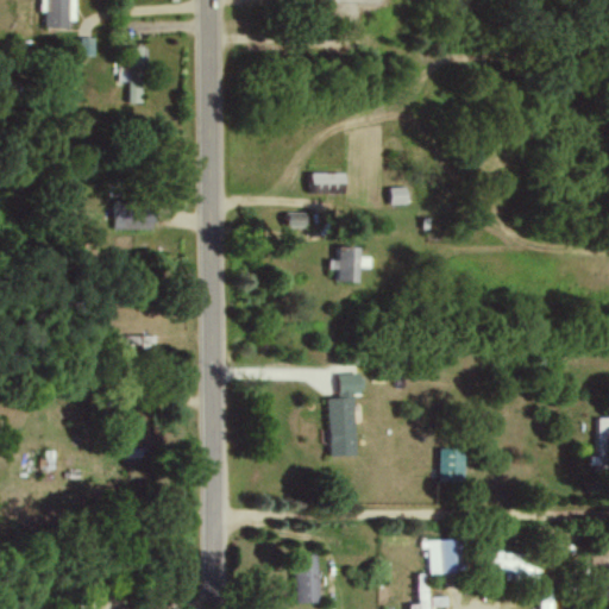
[(43,0),(42,25),(71,26),(73,0),(43,0)]
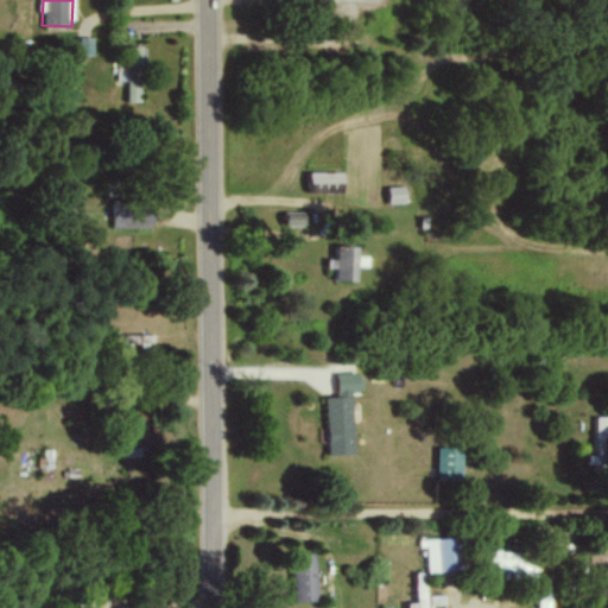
[(78,54),(93,54),(93,37),(78,37),(78,54)]
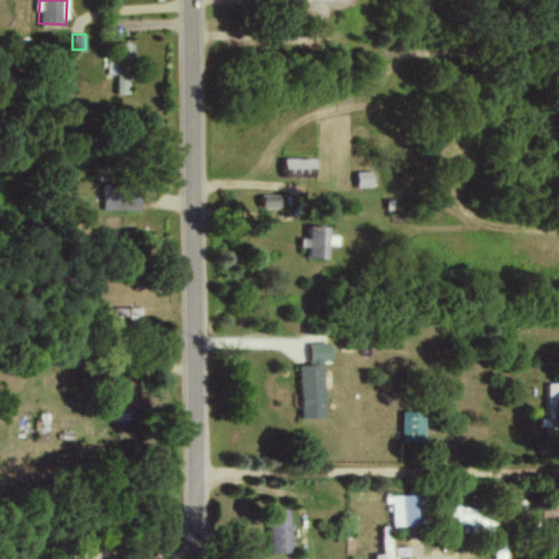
[(131,93),(132,43),(115,42),(114,61),(107,61),(107,73),(117,73),(116,93),(131,93)]
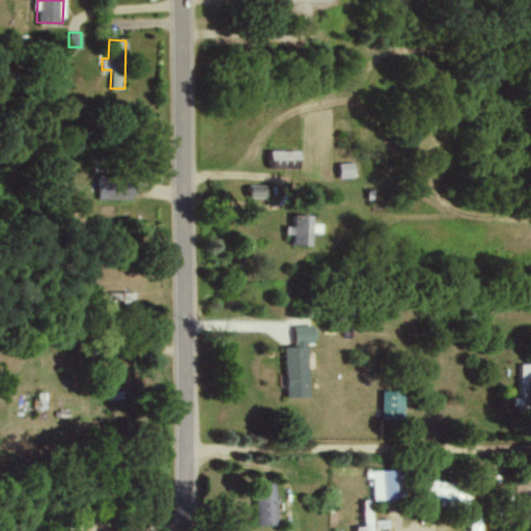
[(299,149),(271,150),(271,160),(299,159),(299,149)]
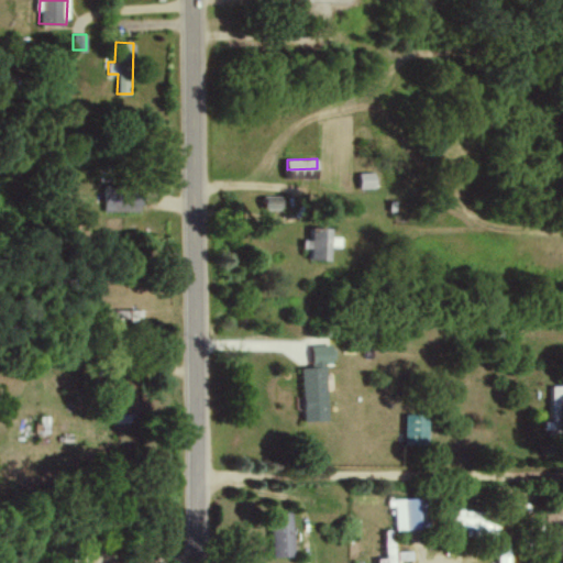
[(375,187),(375,172),(360,173),(360,188),(375,187)]
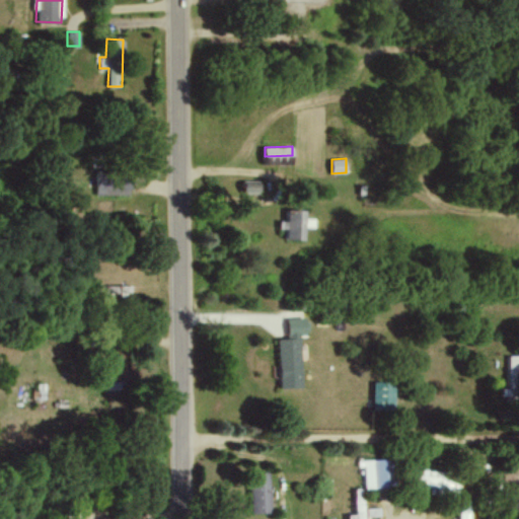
[(95,194),(132,195),(132,171),(95,170),(95,194)]
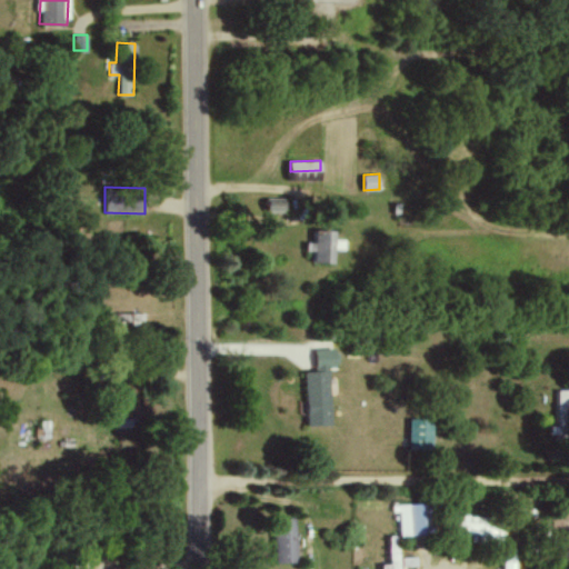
[(306,251),(315,251),(313,262),(333,263),(336,230),(315,229),(315,242),(307,242),(306,251)]
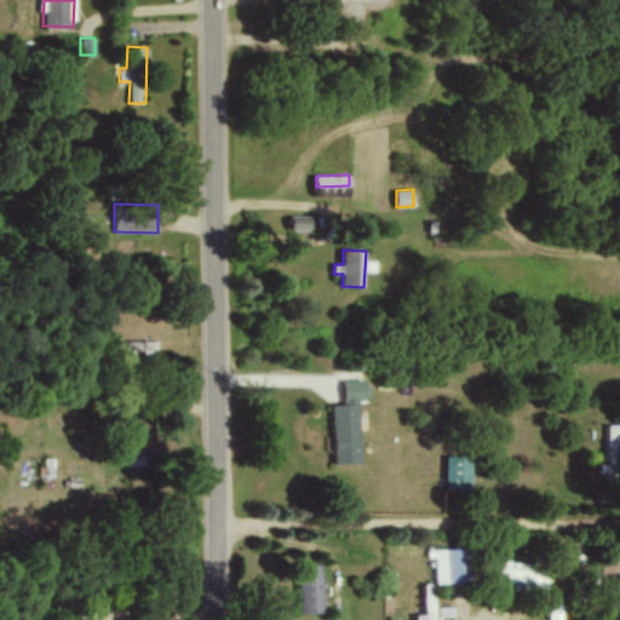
[(334,461),(362,461),(360,400),(367,400),(366,378),(343,379),(344,405),(333,405),(334,461)]
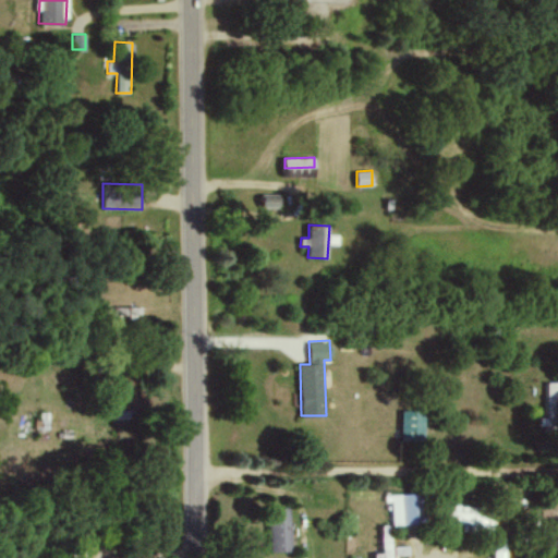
[(557,383),(557,381),(545,381),(544,424),(557,424),(557,383)]
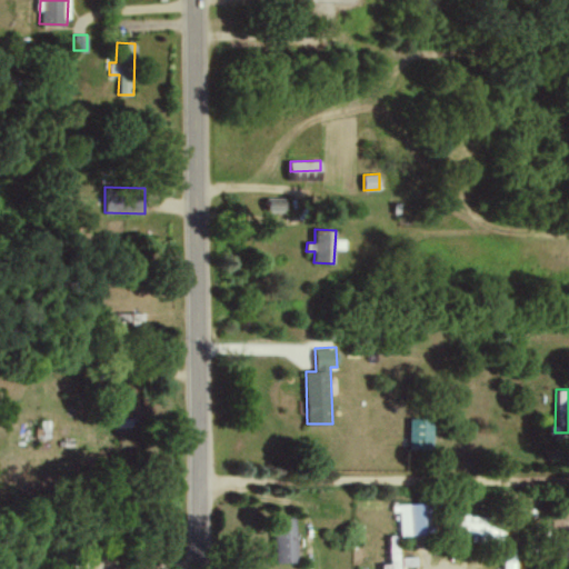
[(409,418),(408,448),(432,449),(433,418),(409,418)]
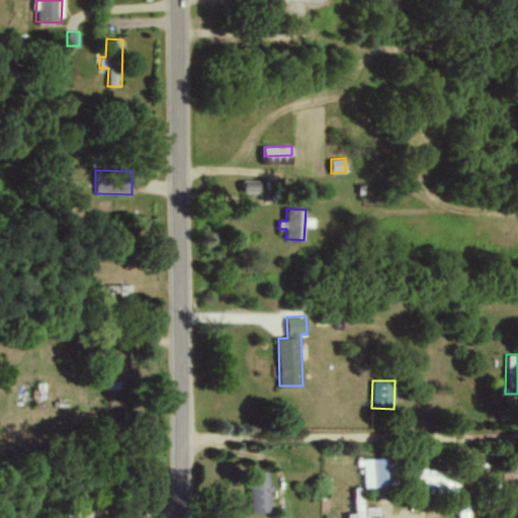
[(394,456),(361,457),(362,486),(395,485),(394,456)]
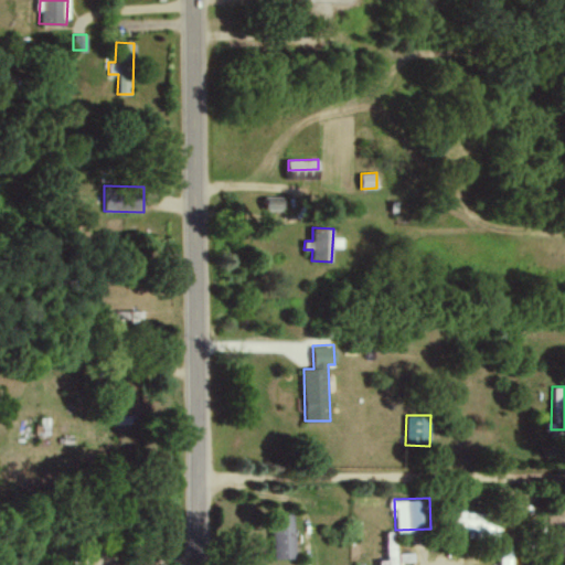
[(501,513),(450,512),(450,528),(476,529),(476,533),(501,534),(501,513)]
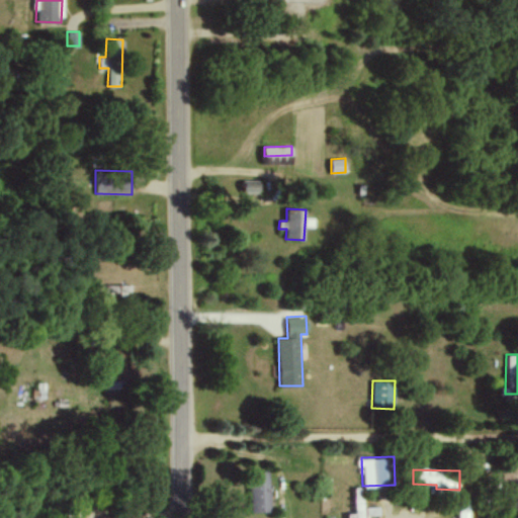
[(270,510),(269,470),(249,471),(251,511),(270,510)]
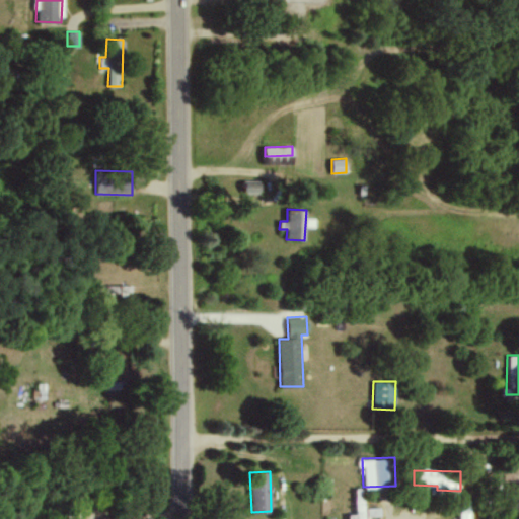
[(356,513),(349,513),(349,518),(365,518),(365,487),(355,488),(356,513)]
